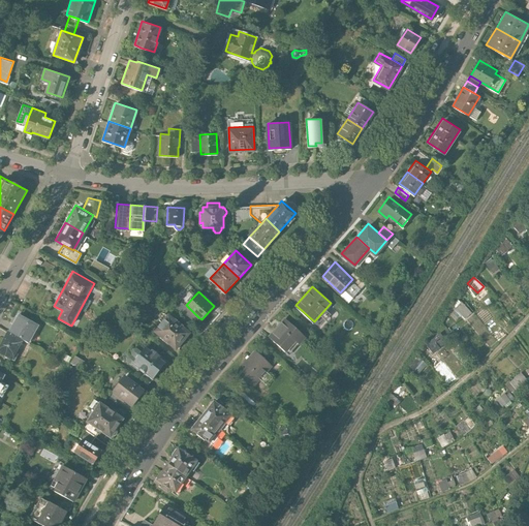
[(193,322),(198,317),(186,305),(183,302),(178,308),(193,322)]
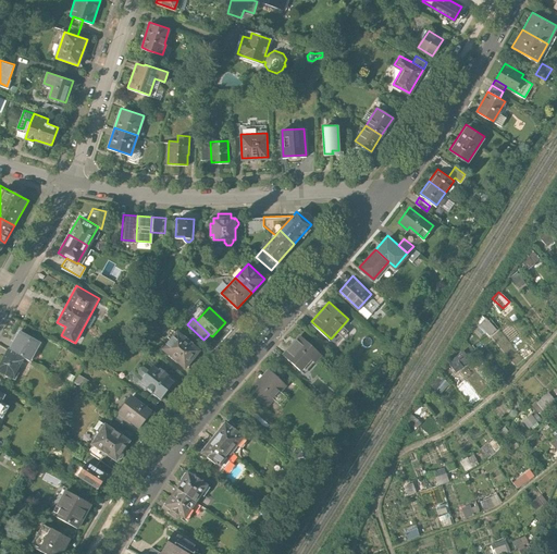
[(41,341),(20,328),(9,347),(25,356),(32,359),(41,341)]
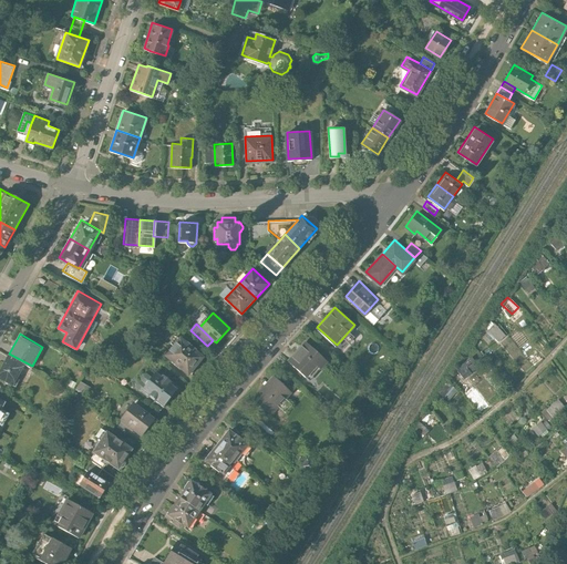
[(205,356),(182,337),(166,355),(189,375),(205,356)]
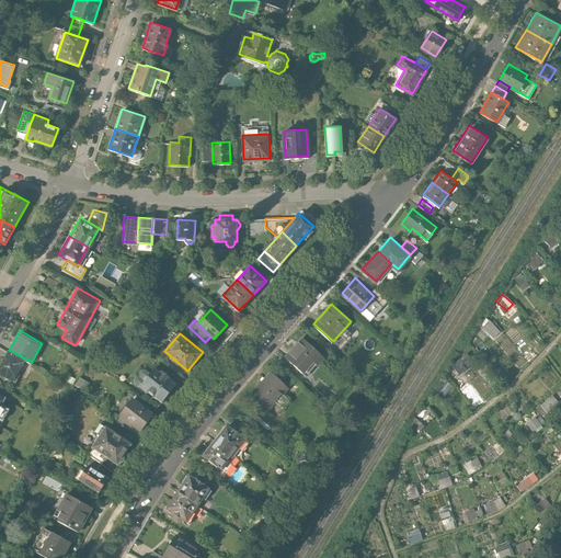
[(324,355),(302,336),(286,355),(305,372),(315,359),(318,362),(324,355)]
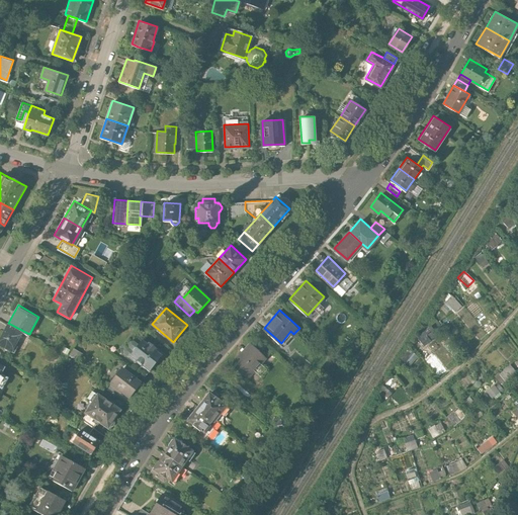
[(0,343),(12,350),(23,331),(8,323),(0,336),(0,343)]
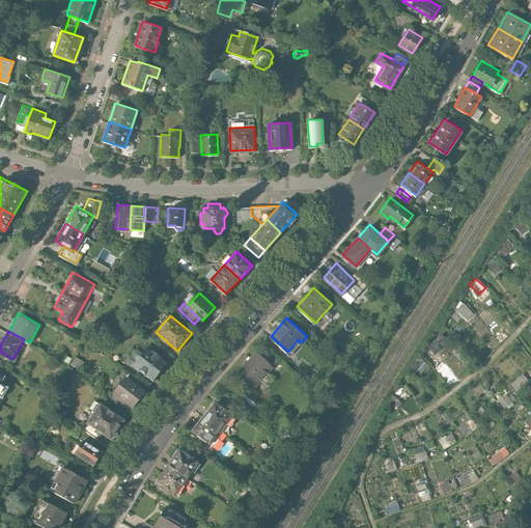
[(435,351),(443,342),(436,336),(427,343),(435,351)]
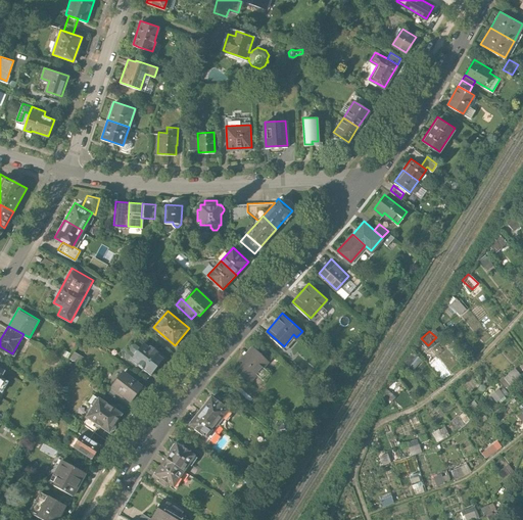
[(143,342),(131,359),(138,364),(150,374),(162,359),(155,352),(157,350),(150,345),(149,347),(143,342)]
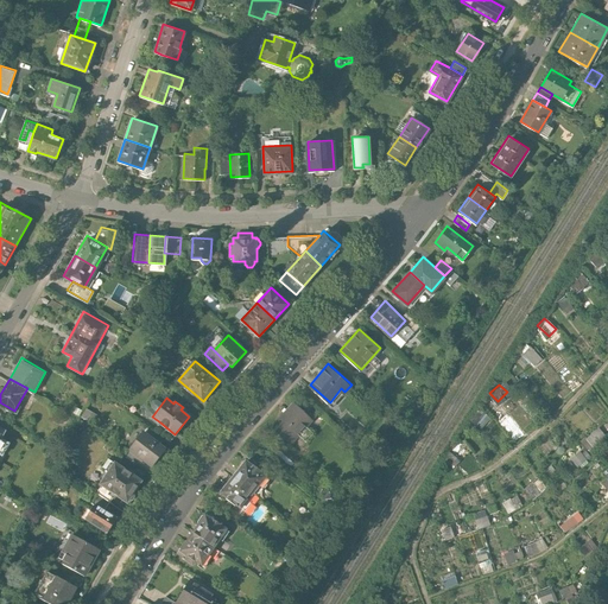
[(274,439),(279,434),(289,443),(298,432),(305,439),(312,431),(306,425),(312,418),(292,400),(278,415),(283,419),(270,434),(274,439)]
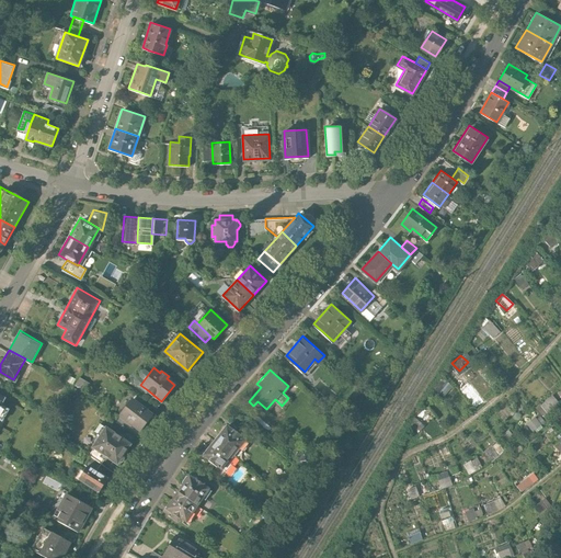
[(433,383),(442,393),(453,384),(443,373),(433,383)]
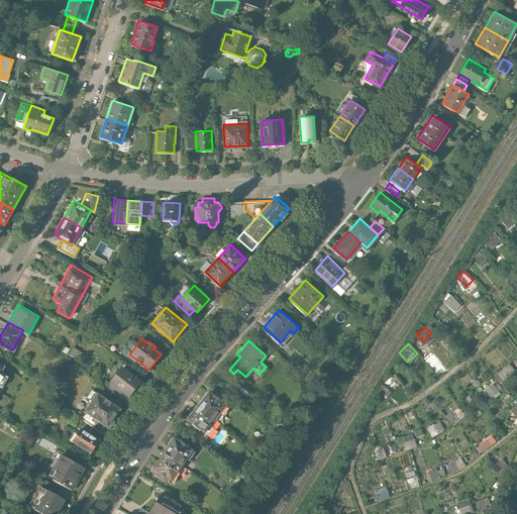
[(144,375),(148,370),(136,360),(132,366),(139,372),(144,375)]
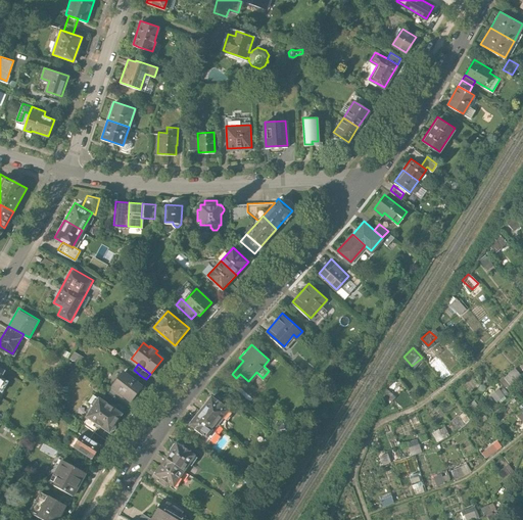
[(137,382),(141,376),(134,370),(129,366),(124,372),(137,382)]
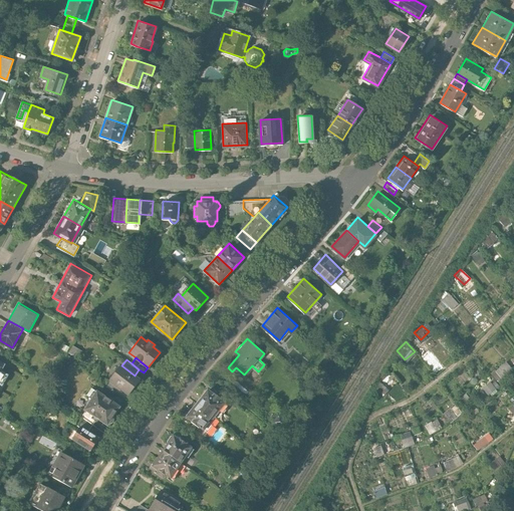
[(120,364),(108,380),(127,395),(140,379),(135,375),(121,365),(120,364)]
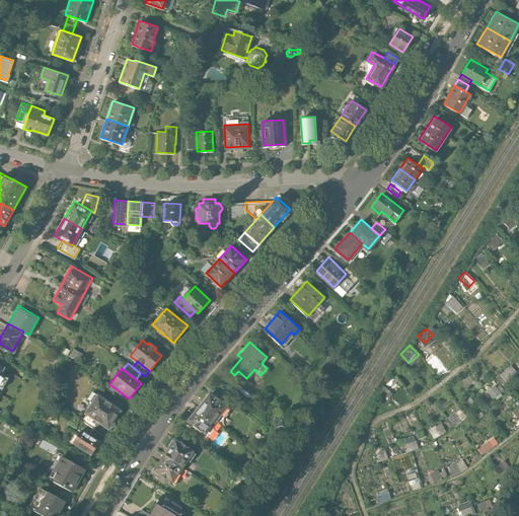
[(488,386),(494,396),(501,391),(496,381),(488,386)]
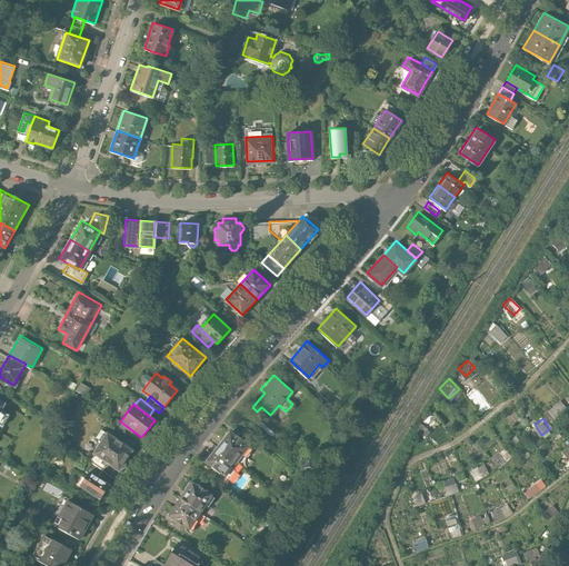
[(230,428),(218,444),(238,459),(249,444),(230,428)]
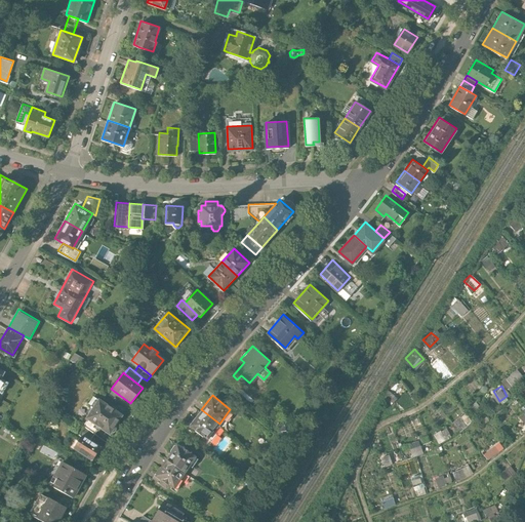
[(86,417),(88,419),(99,427),(110,434),(123,414),(99,399),(86,417)]
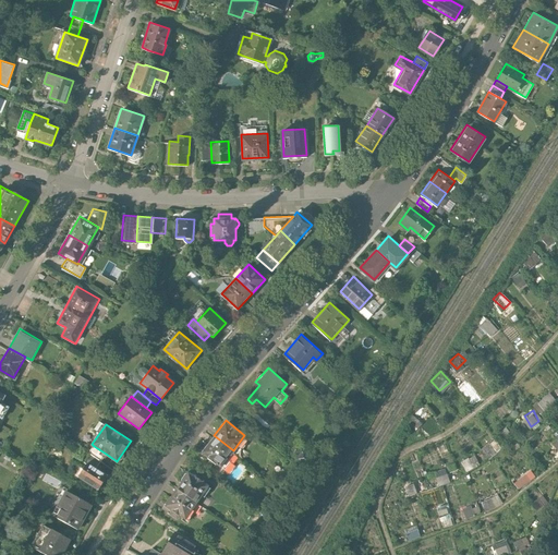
[(221,465),(233,450),(214,435),(202,449),(221,465)]
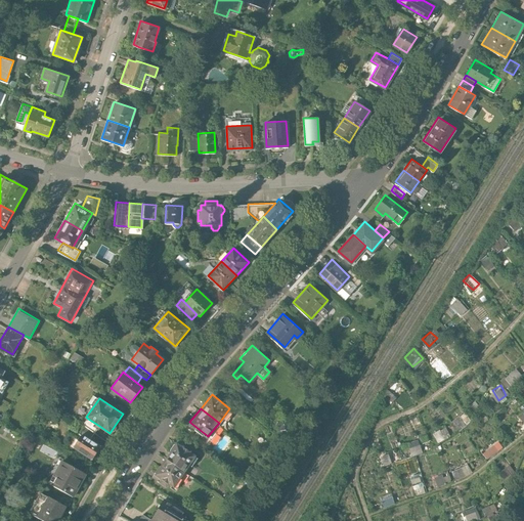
[(301,426),(292,417),(284,425),(288,430),(293,425),(297,429),(301,426)]
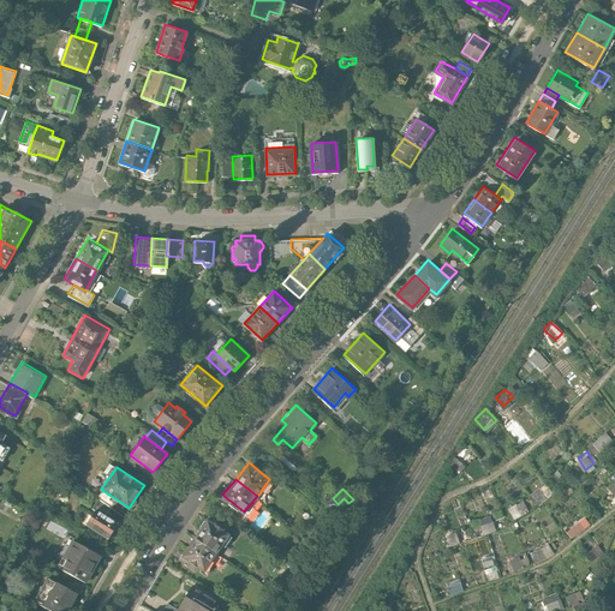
[(100,496),(101,497),(112,505),(117,499),(103,491),(100,496)]
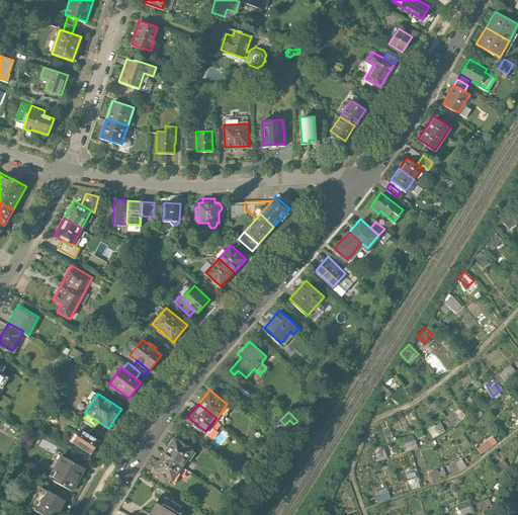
[(79,427),(82,429),(89,434),(94,426),(85,419),(79,427)]
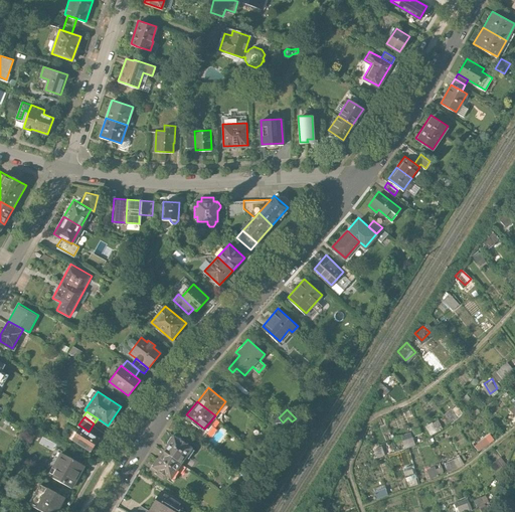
[(90,452),(99,439),(89,432),(81,427),(72,440),(90,452)]
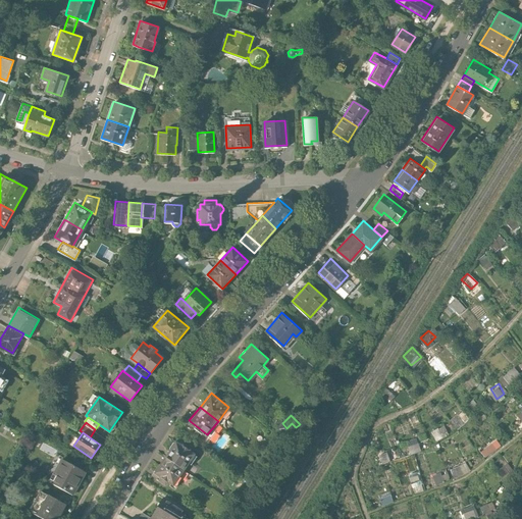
[(496,435),(479,447),(484,454),(500,443),(496,435)]
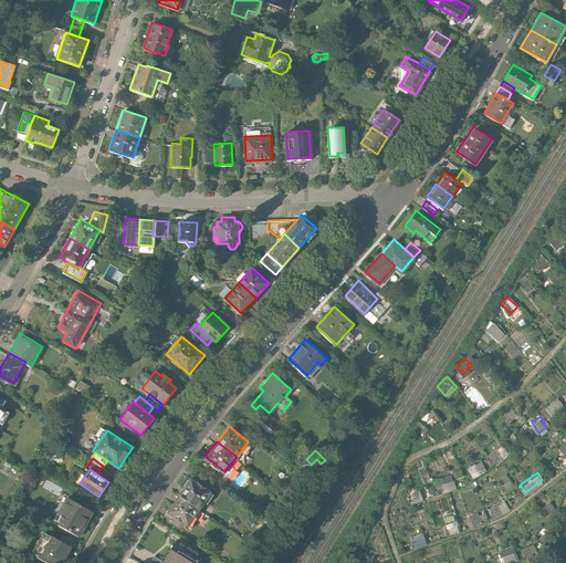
[(444,489),(457,487),(454,477),(442,479),(444,489)]
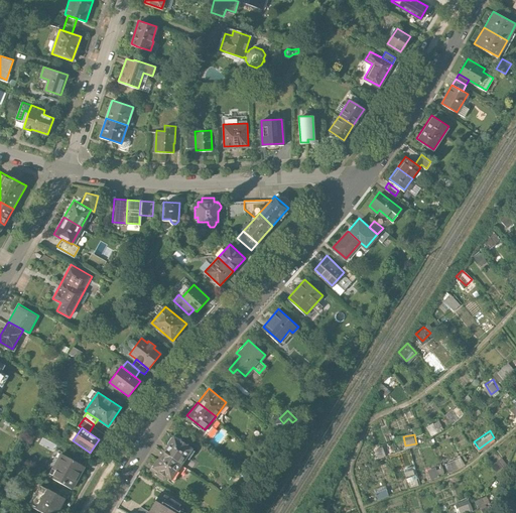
[(172,435),(162,451),(181,463),(191,447),(172,435)]
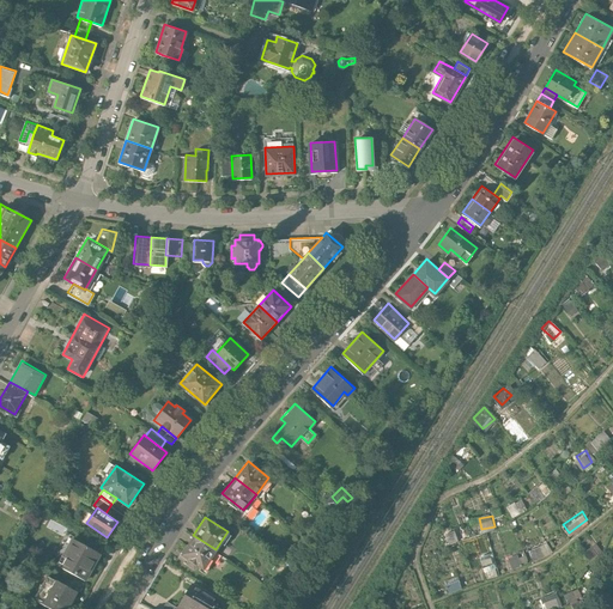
[(444,529),(448,540),(456,537),(454,527),(444,529)]
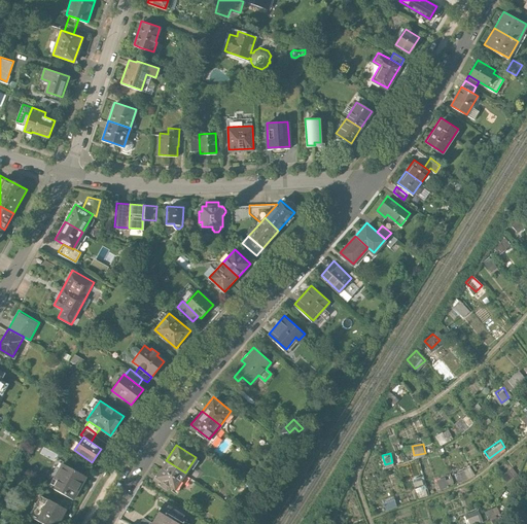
[(175,489),(185,473),(166,460),(155,477),(175,489)]
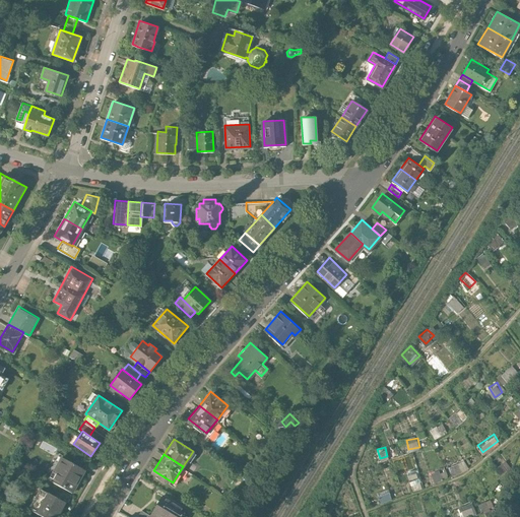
[(60,456),(48,478),(72,492),(84,469),(60,456)]
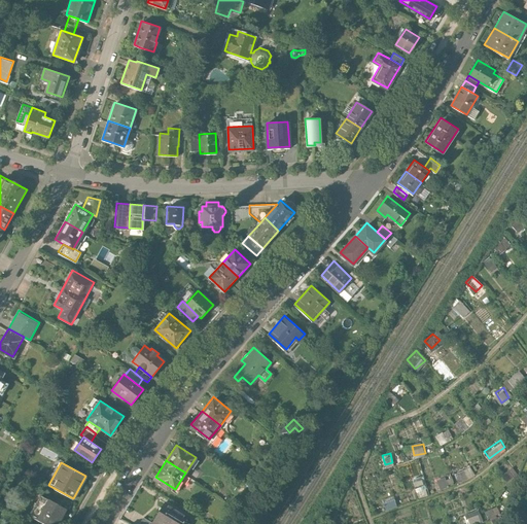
[(472,462),(453,469),(458,481),(478,474),(472,462)]
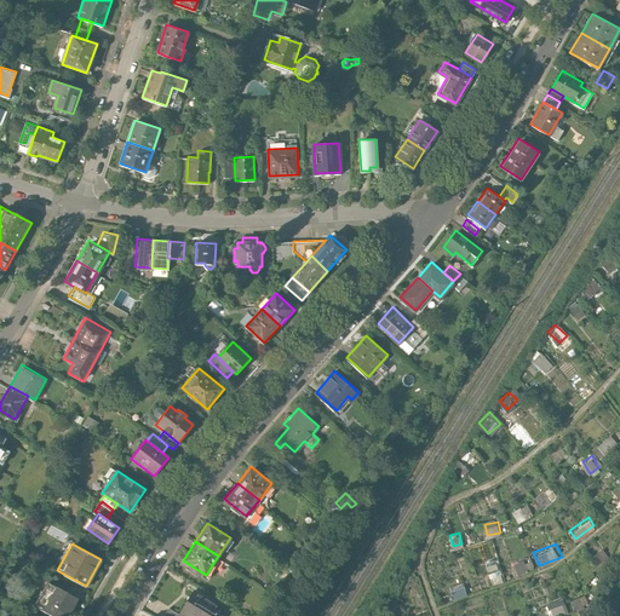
[(494,557),(486,559),(492,581),(500,579),(494,557)]
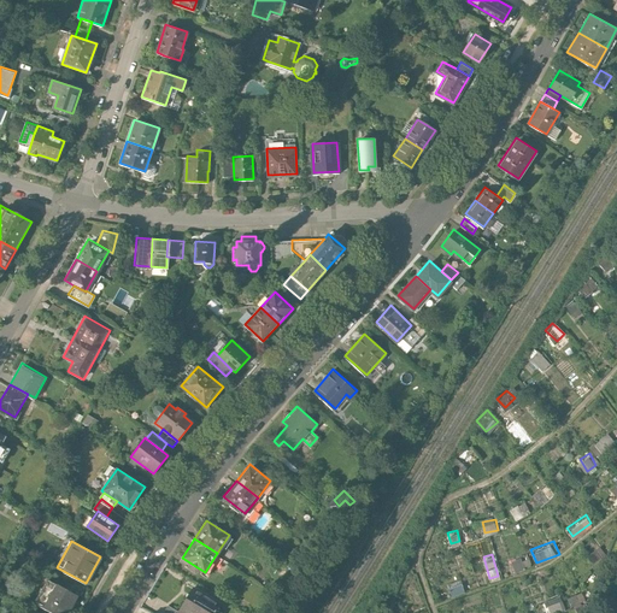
[(527,565),(526,554),(511,556),(512,567),(527,565)]
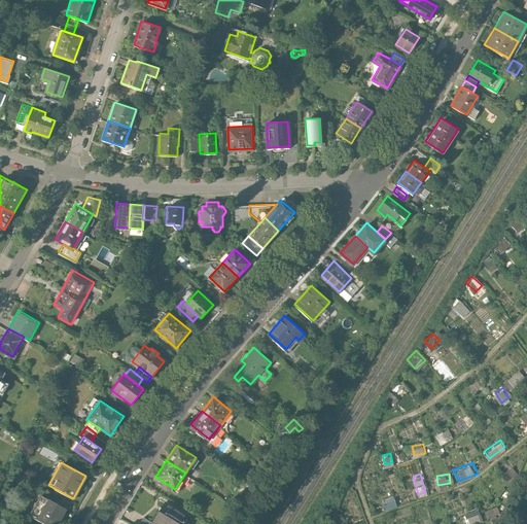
[(384,507),(395,502),(392,492),(381,495),(384,507)]
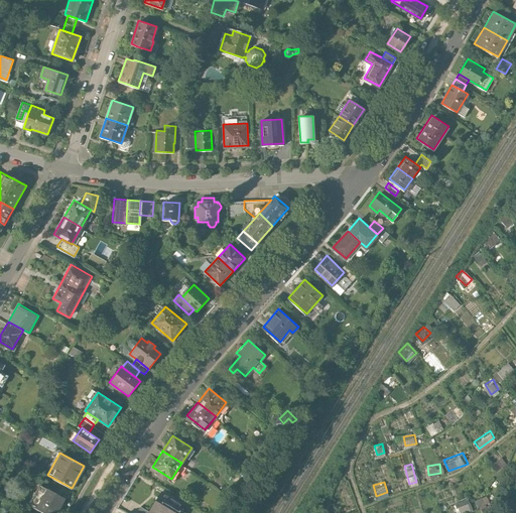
[(57,512),(66,499),(40,485),(30,505),(44,512),(57,512)]
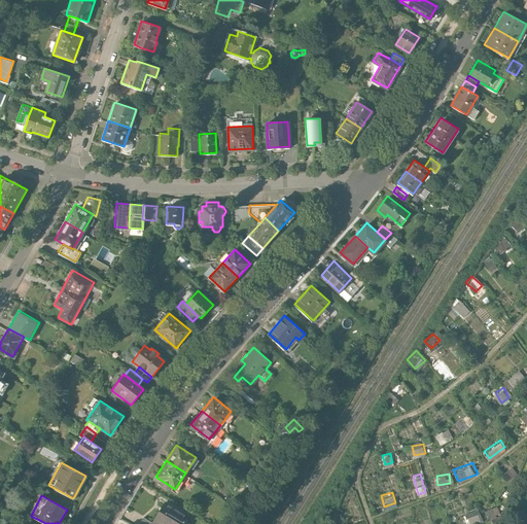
[(181,523),(187,515),(164,501),(152,521),(157,523),(159,523),(161,522),(164,523),(181,523)]
